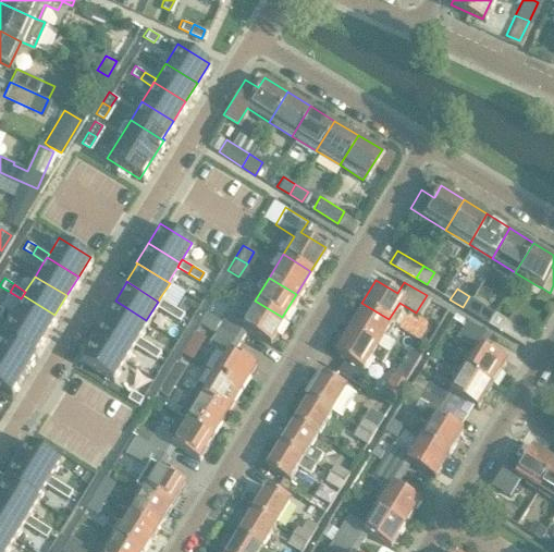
[(21,298),(12,314),(44,333),(54,315),(23,295),(21,298)]
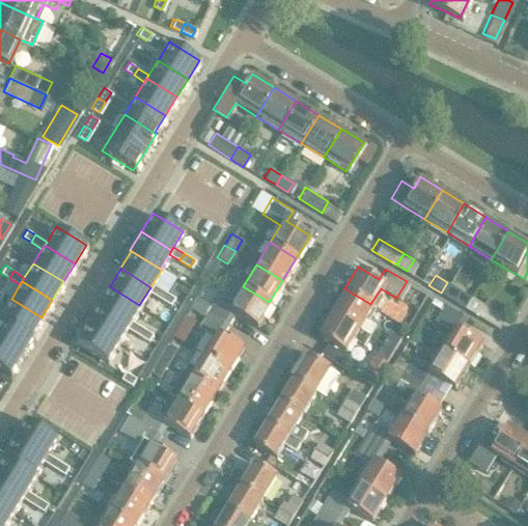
[(447,282),(441,293),(452,300),(460,289),(447,282)]
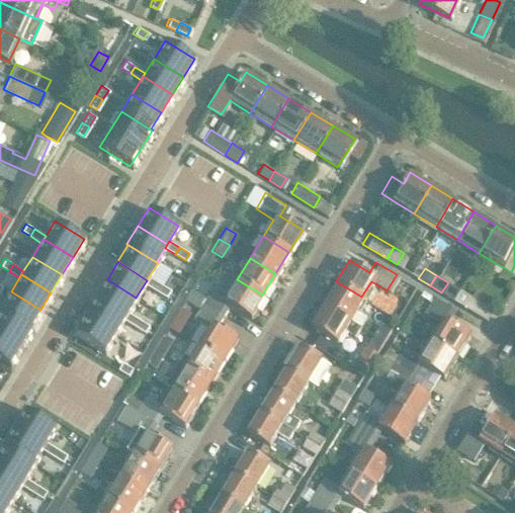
[(147,280),(145,283),(155,289),(159,283),(149,276),(147,280)]
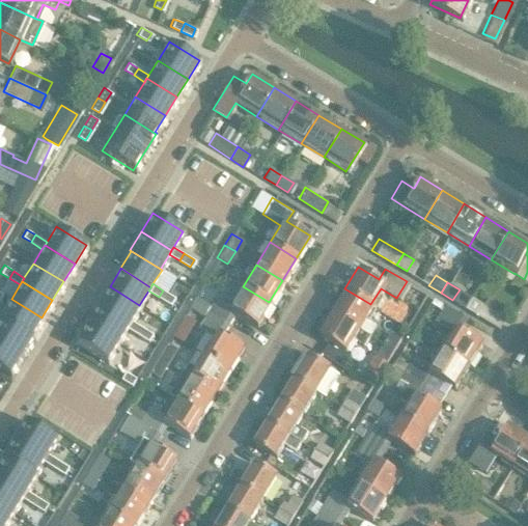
[(109,287),(99,305),(129,324),(131,320),(139,306),(139,305),(110,286),(109,287)]
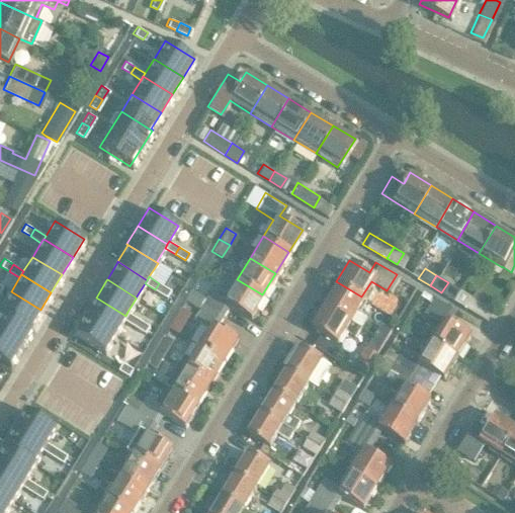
[(262,294),(237,279),(227,296),(209,286),(203,296),(189,288),(187,291),(222,313),(227,304),(249,317),(262,294)]
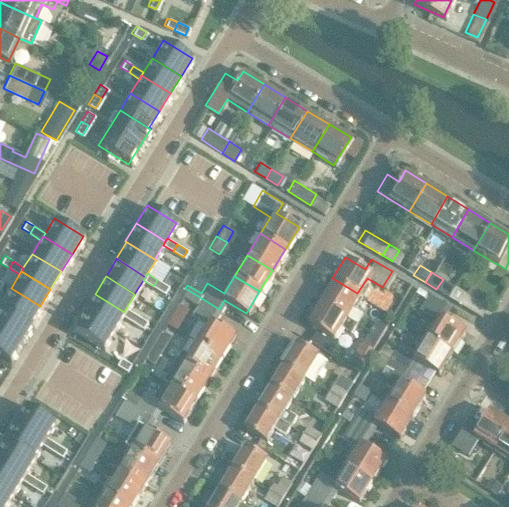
[(332,278),(319,300),(354,322),(360,312),(350,306),(357,293),(332,278)]
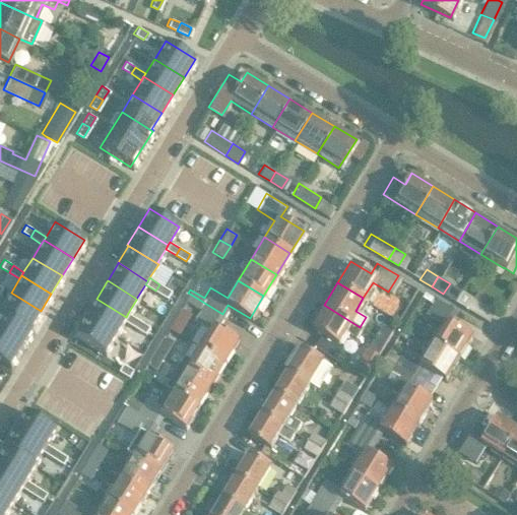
[(159,284),(155,291),(166,297),(170,290),(159,284)]
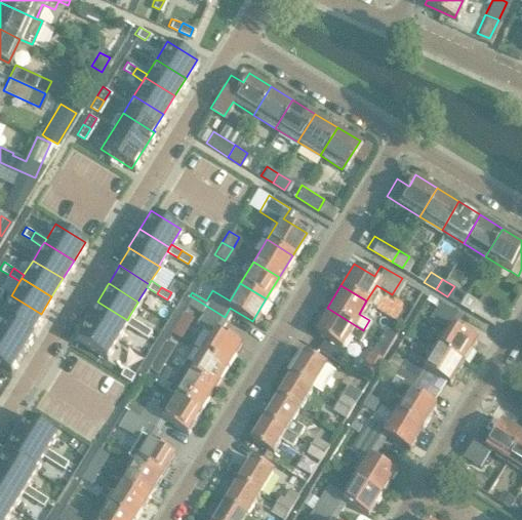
[(458,302),(491,323),(497,312),(465,291),(458,302)]
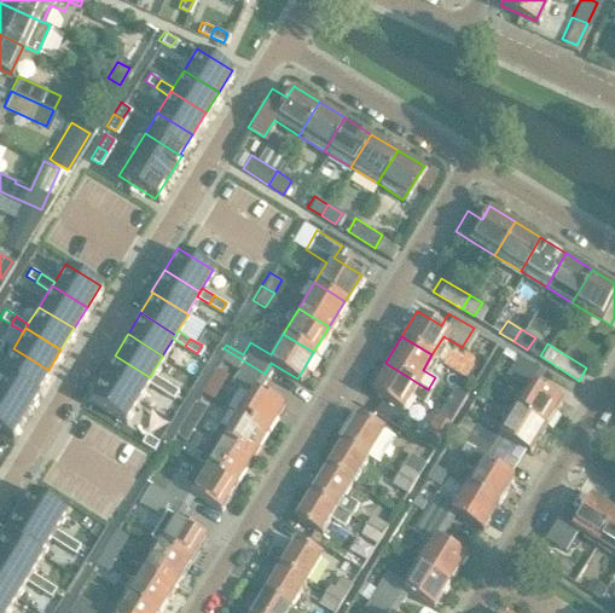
[(7,357),(0,369),(35,391),(48,370),(13,348),(13,350),(7,357)]
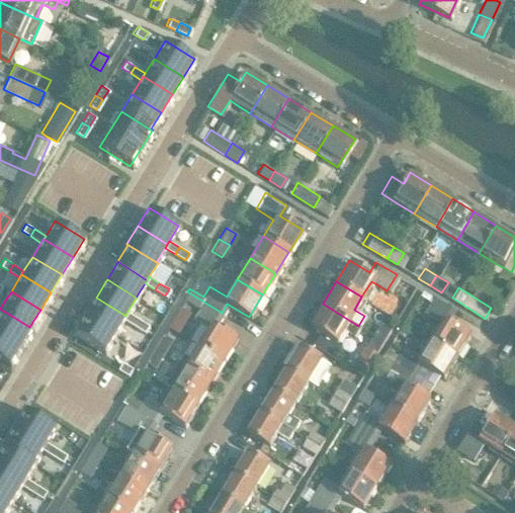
[(198,344),(224,359),(236,338),(215,325),(222,313),(187,291),(183,298),(196,307),(190,317),(208,328),(198,344)]
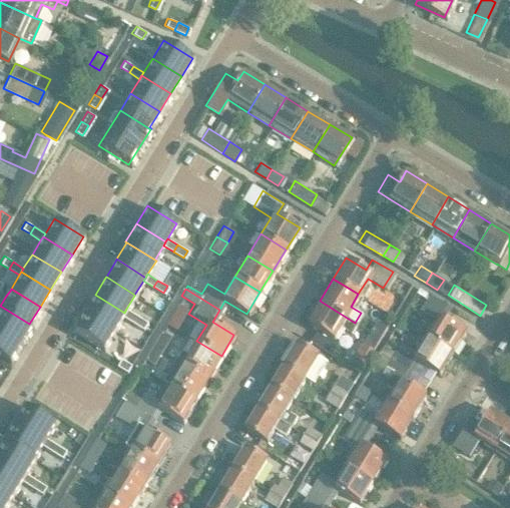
[(435,318),(425,335),(451,350),(464,329),(442,316),(448,305),(428,293),(419,307),(435,318)]
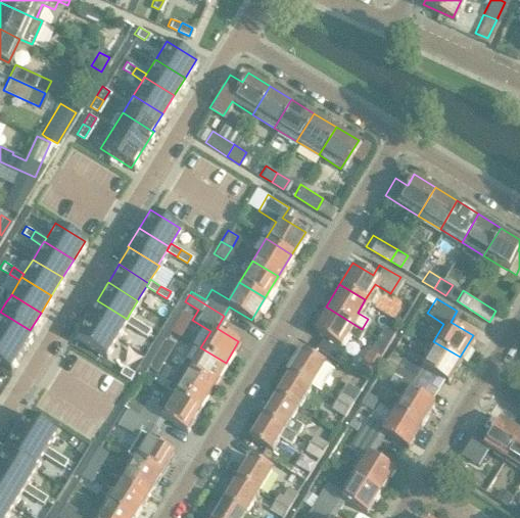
[(96,301),(85,319),(114,338),(125,322),(126,320),(127,319),(97,300),(96,301)]
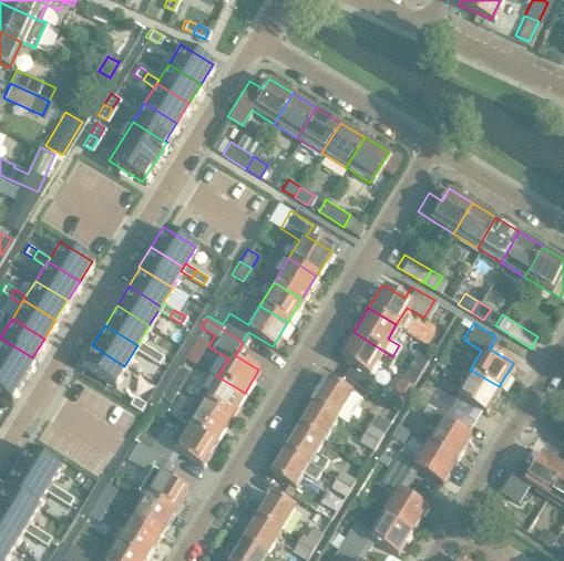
[(392,356),(354,332),(339,356),(366,373),(375,359),(386,366),(392,356)]
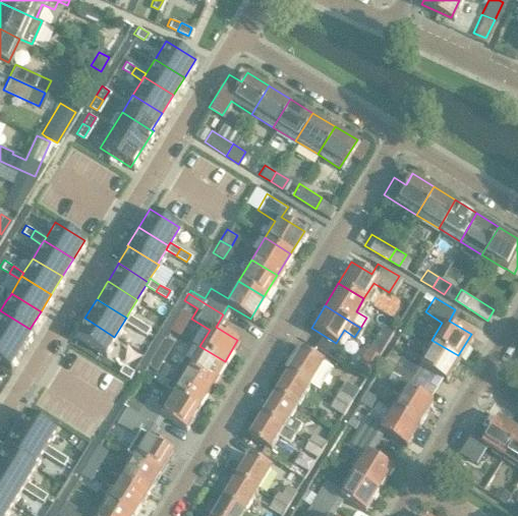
[(179,306),(167,328),(177,334),(189,312),(179,306)]
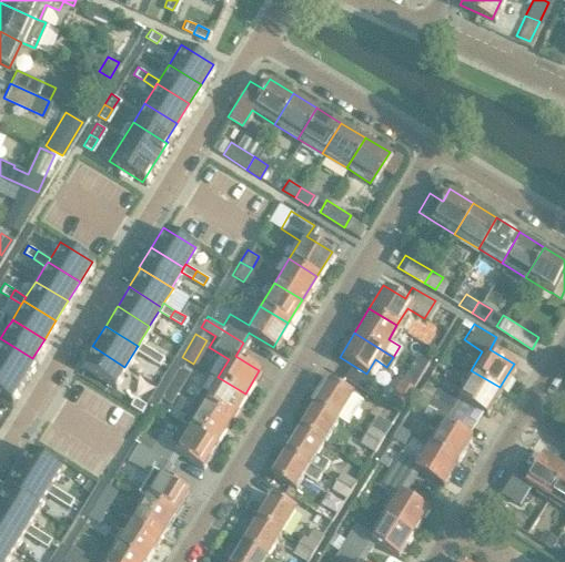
[(0,365),(22,378),(34,359),(32,358),(0,338),(0,340),(1,340),(0,341),(0,365)]
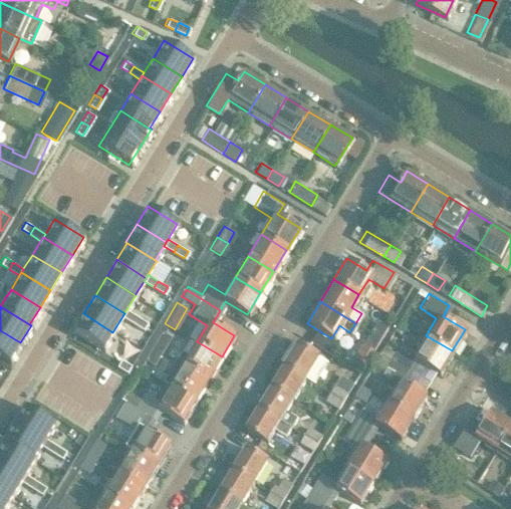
[(123,314),(122,316),(133,322),(137,316),(126,309),(124,313),(123,314)]
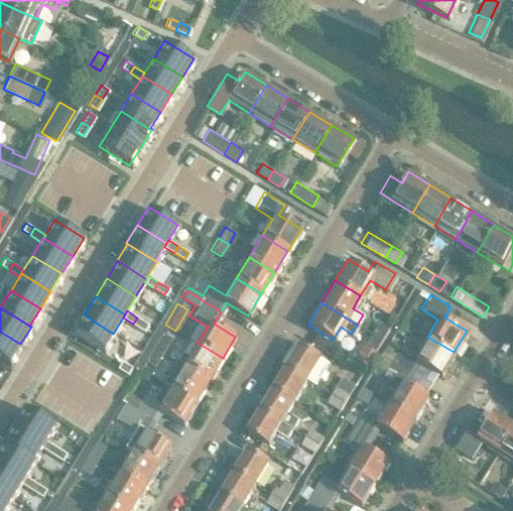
[(84,314),(74,332),(103,350),(113,334),(84,314)]
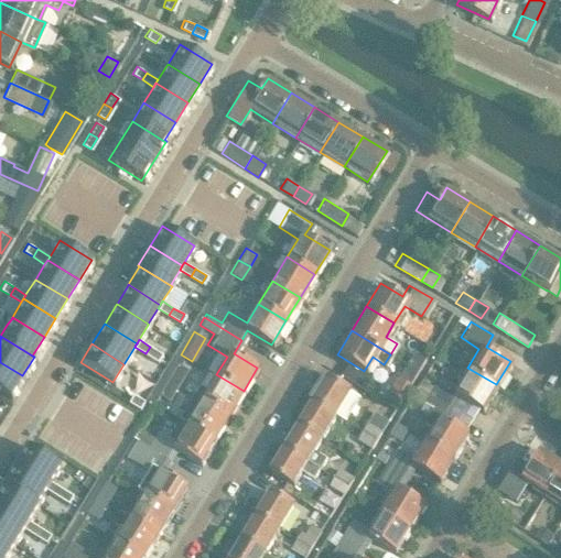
[(150,347),(146,353),(155,360),(160,352),(150,347)]
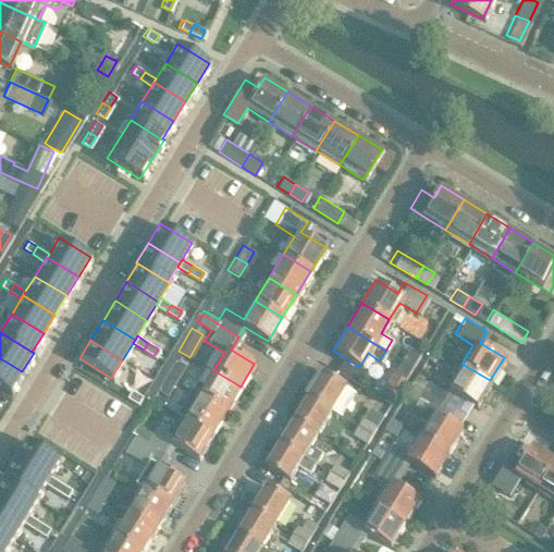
[(406,347),(401,357),(411,365),(418,354),(406,347)]
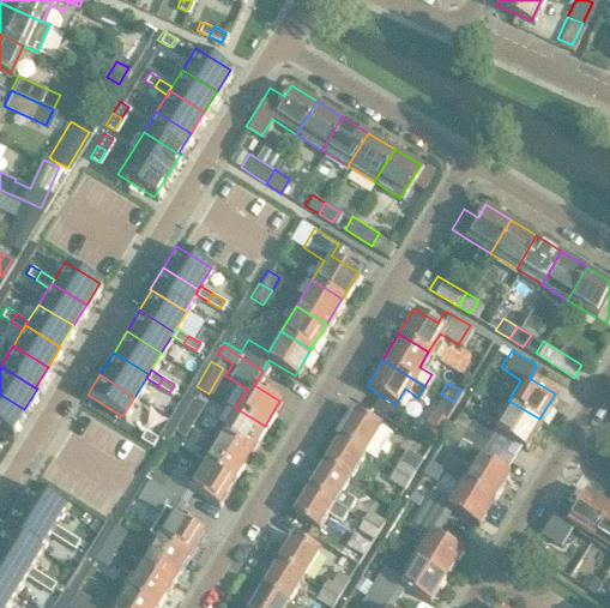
[(432,409),(444,416),(453,402),(441,393),(432,409)]
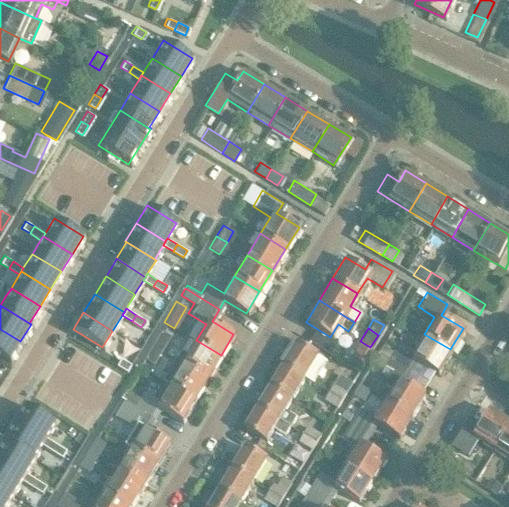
[(0,355),(8,360),(20,341),(0,329),(0,355)]
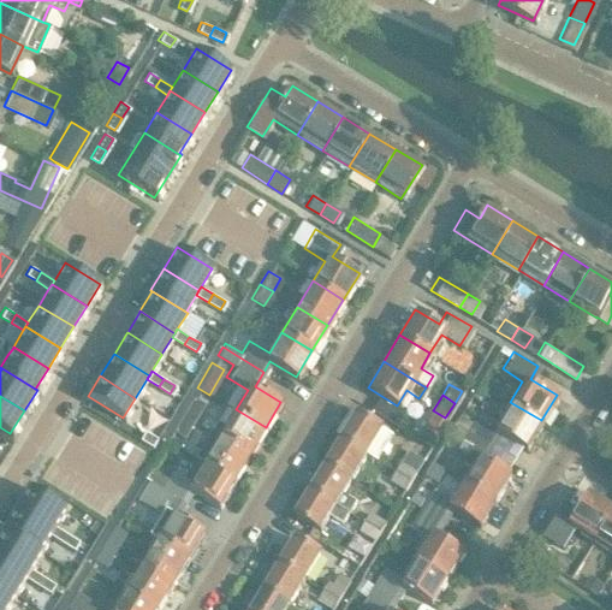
[(182,412),(192,418),(202,403),(191,396),(182,412)]
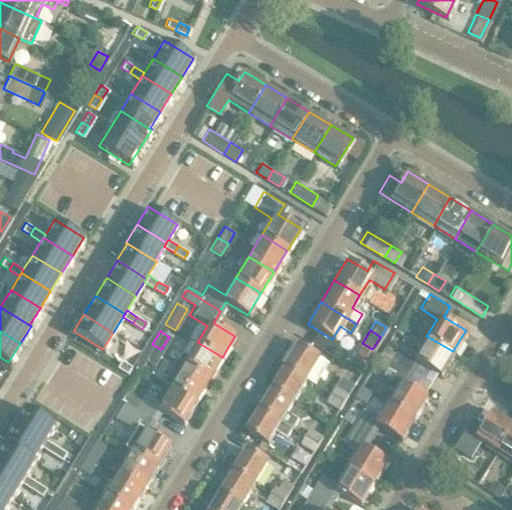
[(390,357),(411,370),(416,361),(439,374),(453,351),(427,336),(415,353),(399,343),(390,357)]
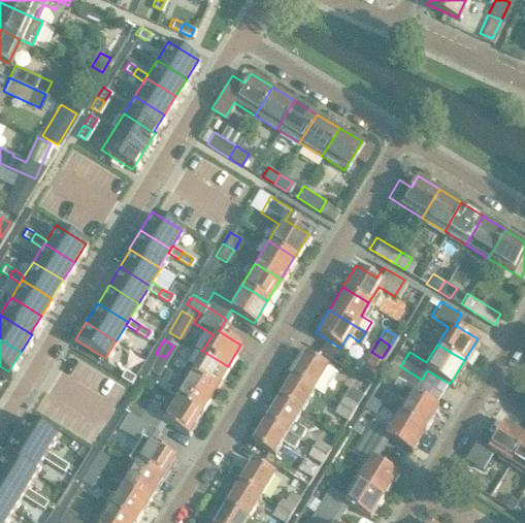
[(215,388),(228,366),(202,351),(193,365),(185,360),(181,367),(215,388)]
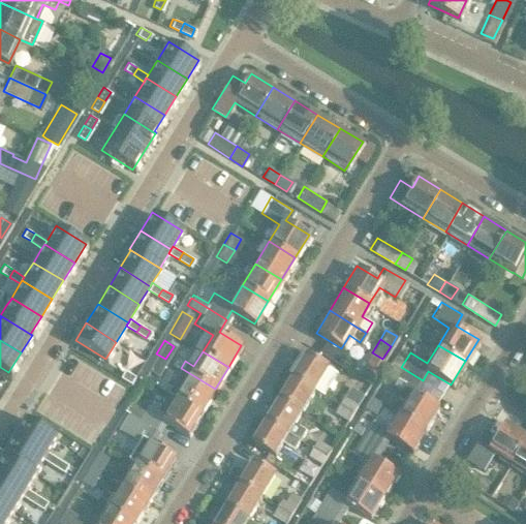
[(291,374),(313,388),(322,393),(336,371),(304,352),(291,374)]
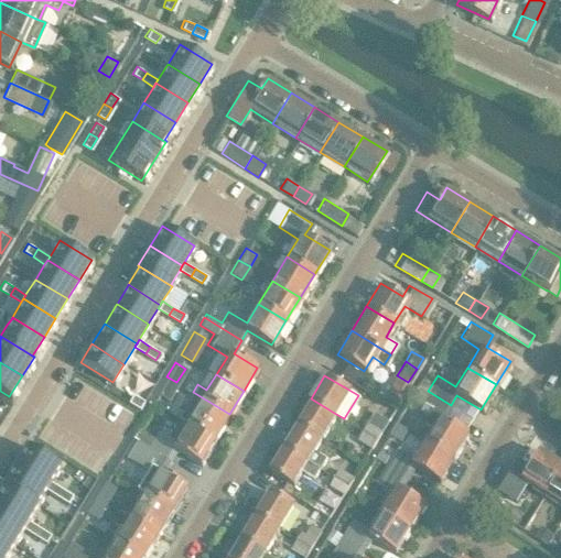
[(176,382),(166,376),(157,393),(166,400),(176,382)]
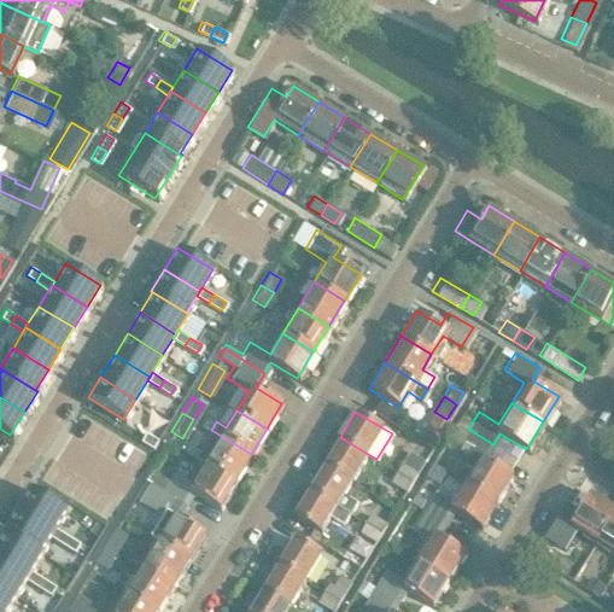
[(465,481),(495,499),(510,473),(485,458),(493,444),(468,429),(456,448),(477,460),(465,481)]
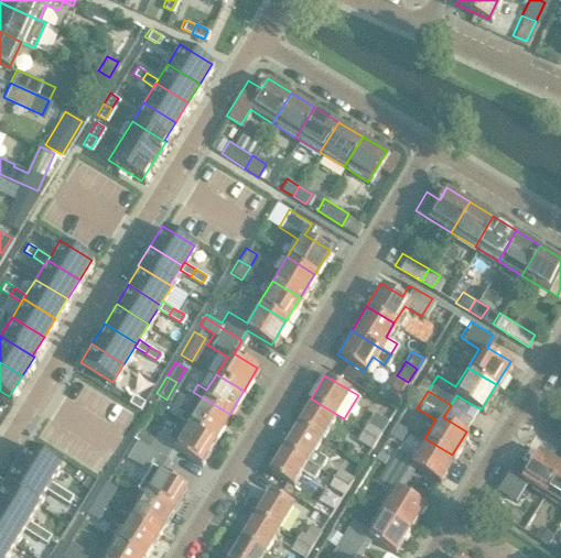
[(214,438),(229,414),(193,392),(185,403),(195,408),(187,422),(214,438)]
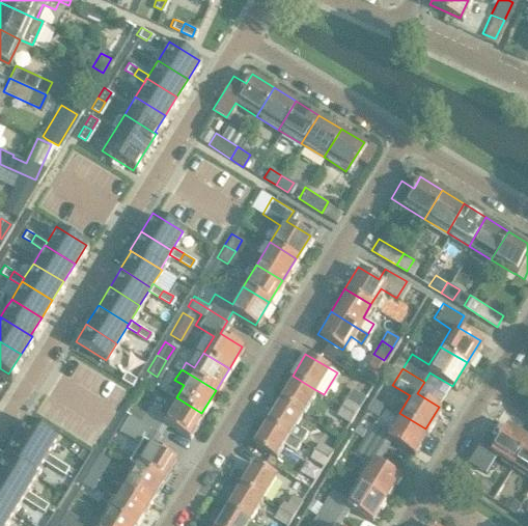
[(123,370),(119,378),(130,384),(134,377),(123,370)]
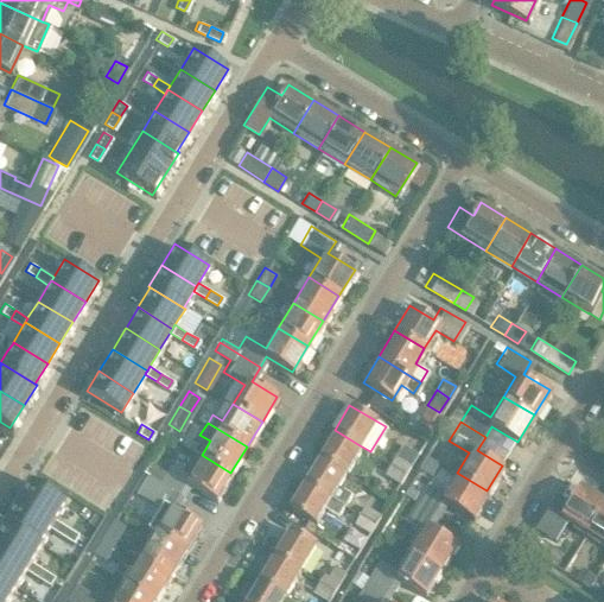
[(335,430),(319,454),(344,469),(360,445),(335,430)]
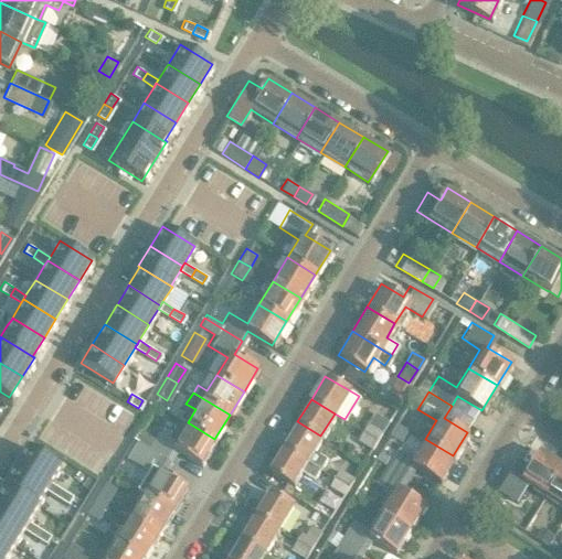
[(373,411),(362,430),(375,439),(386,419),(373,411)]
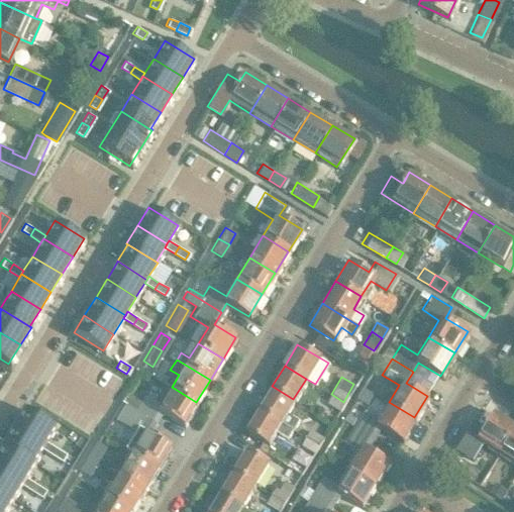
[(272,386),(259,408),(291,427),(297,418),(286,412),(293,399),(272,386)]
